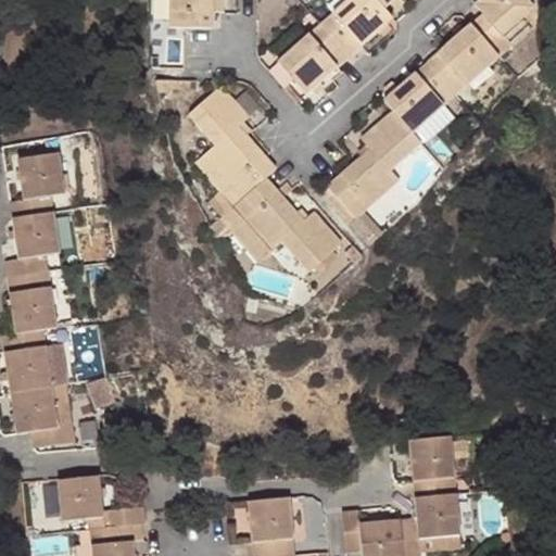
[(169,0),(169,28),(178,28),(213,29),(213,14),(223,13),(222,0),(169,0)]
